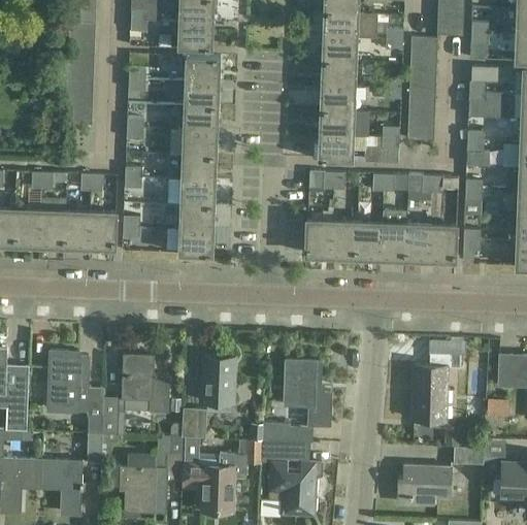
[(95,0),(70,0),(70,10),(95,11),(95,0)]
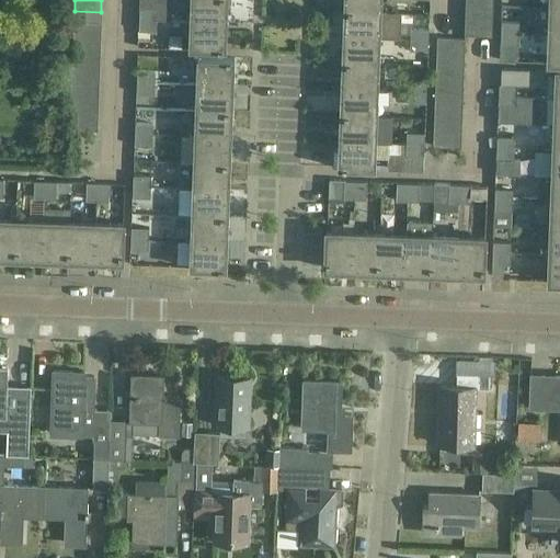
[(139,0),(139,23),(157,24),(170,24),(170,0),(139,0)]
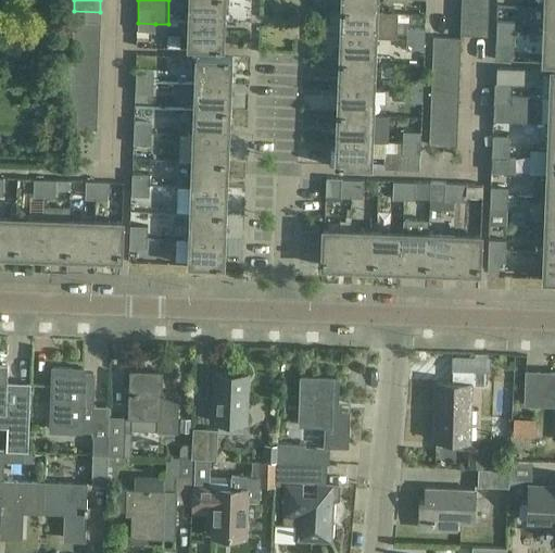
[(225,0),(215,0),(188,0),(187,25),(224,26),(225,0)]
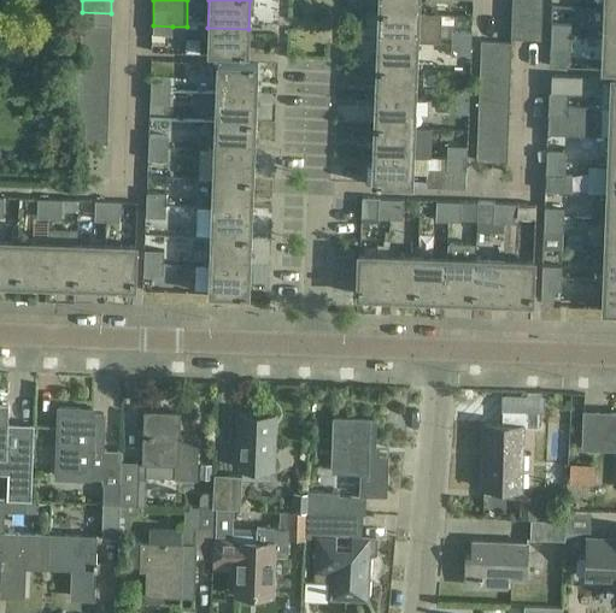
[(417,0),(377,0),(377,15),(417,16),(417,0)]
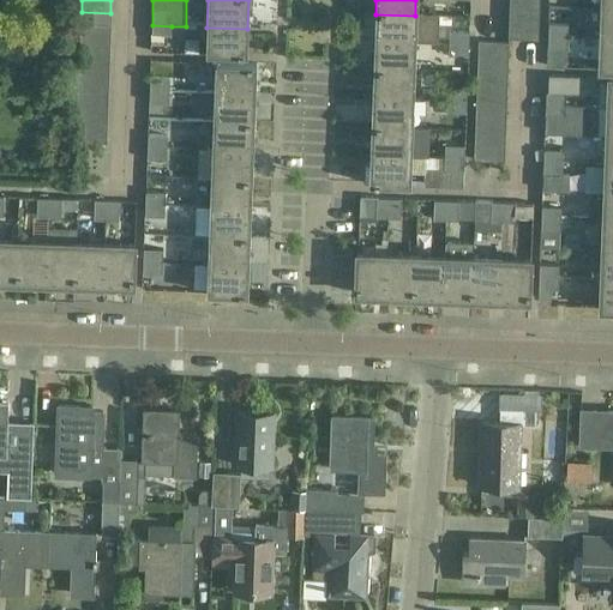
[(536,0),(508,0),(508,11),(536,12),(536,0)]
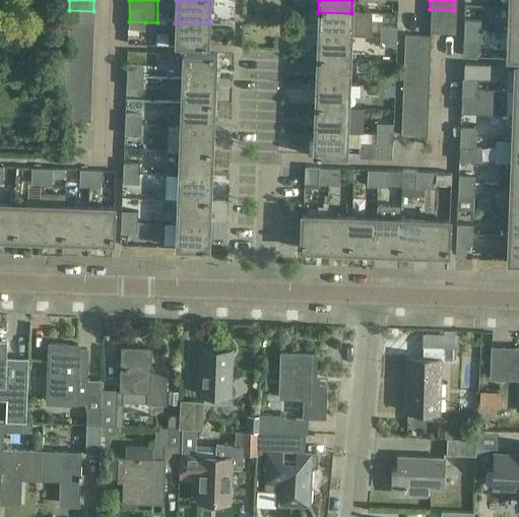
[(518,0),(510,0),(510,11),(518,11),(518,0)]
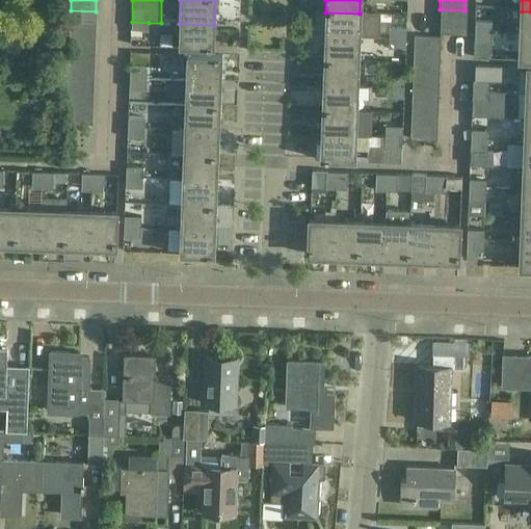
[(465,10),(440,9),(439,23),(465,24),(465,10)]
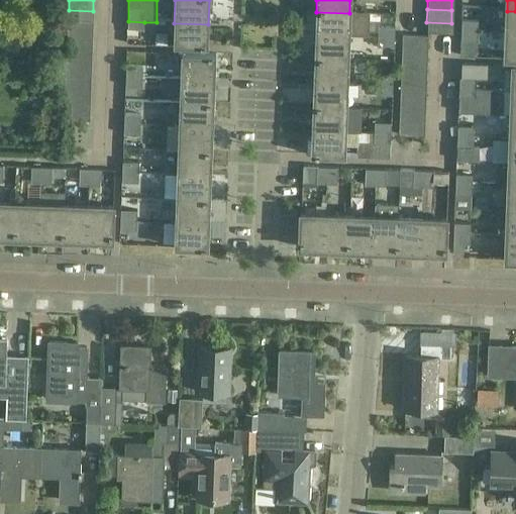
[(463,9),(461,33),(478,34),(479,10),(463,9)]
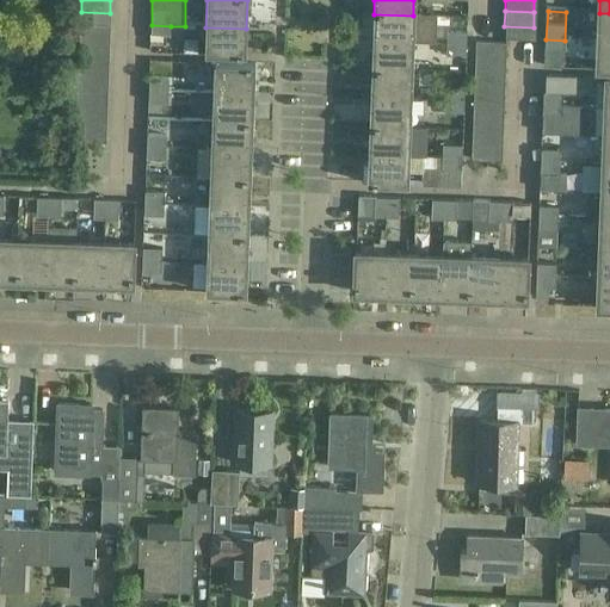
[(110,13),(81,12),(81,26),(110,28),(110,13)]
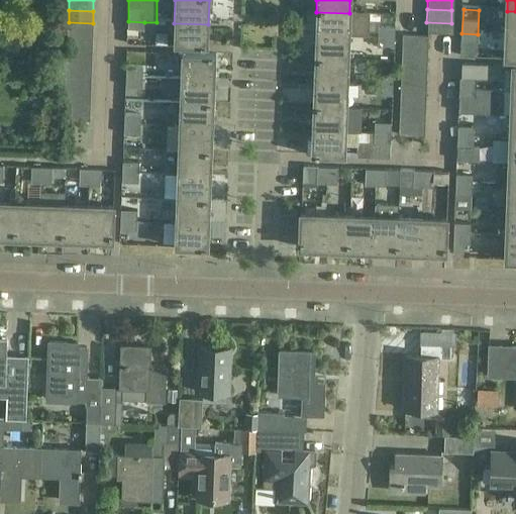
[(515,11),(507,11),(506,35),(515,35),(515,11)]
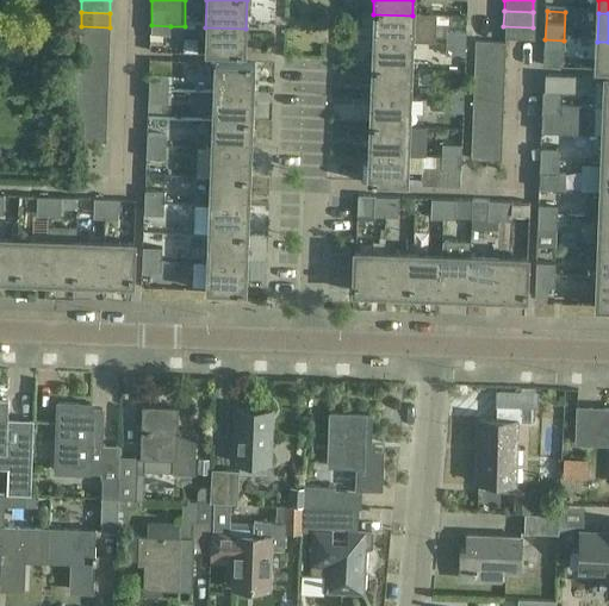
[(412,16),(373,14),(372,43),(411,44),(412,16)]
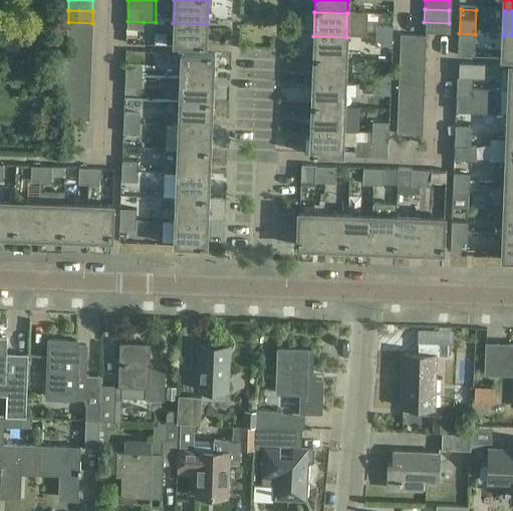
[(144,22),(127,21),(126,31),(143,32),(144,22)]
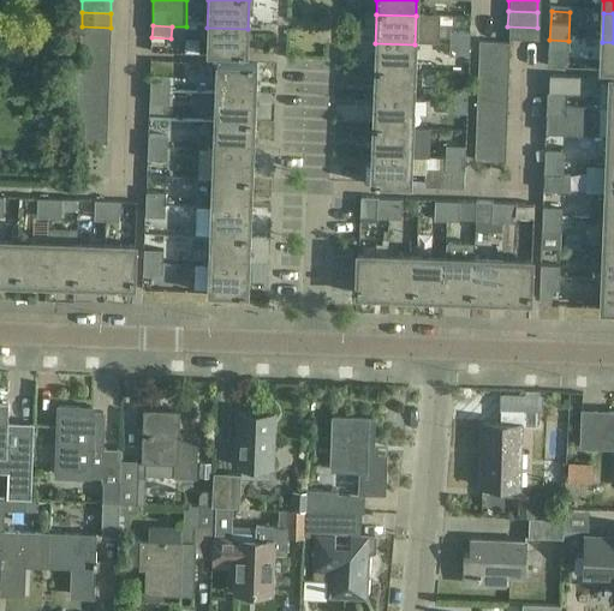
[(111,28),(82,27),(82,42),(111,43),(111,28)]
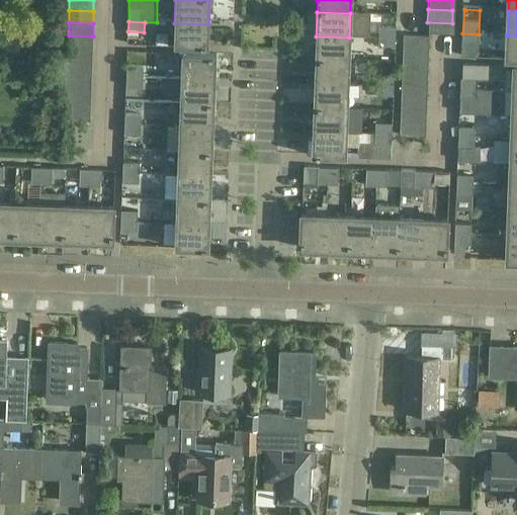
[(452,23),(427,22),(427,34),(451,35),(452,23)]
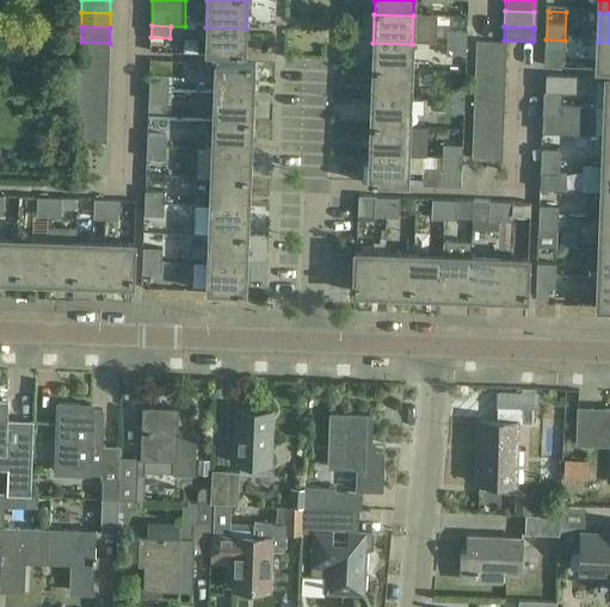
[(246,29),(205,28),(204,56),(246,57),(246,29)]
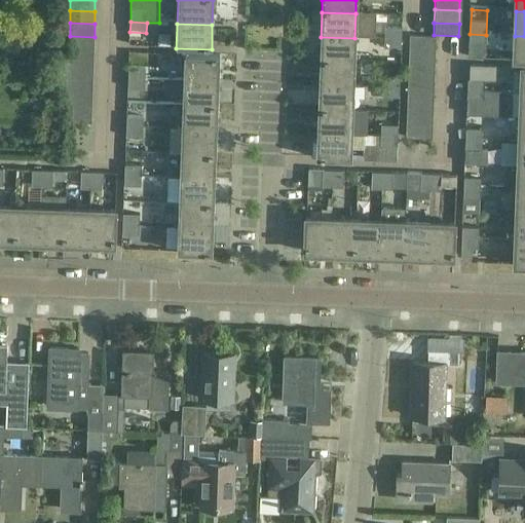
[(384,29),(383,39),(400,40),(401,30),(384,29)]
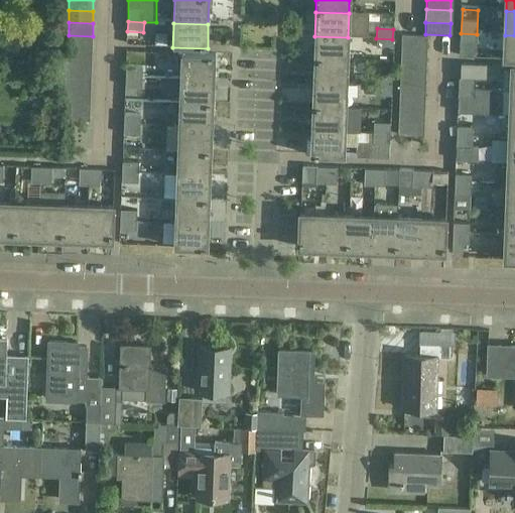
[(461,33),(461,44),(477,44),(477,34),(461,33)]
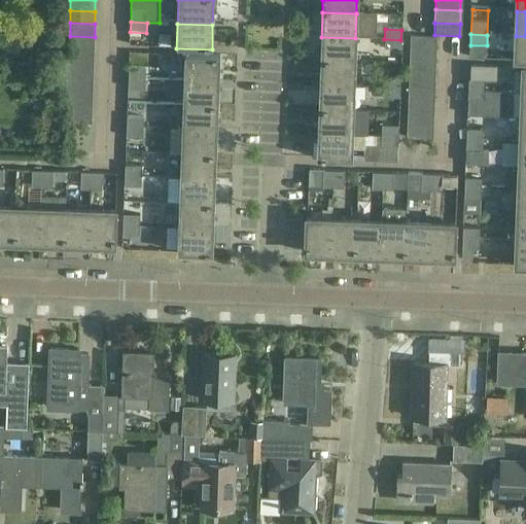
[(95,37),(70,36),(69,48),(94,49),(95,37)]
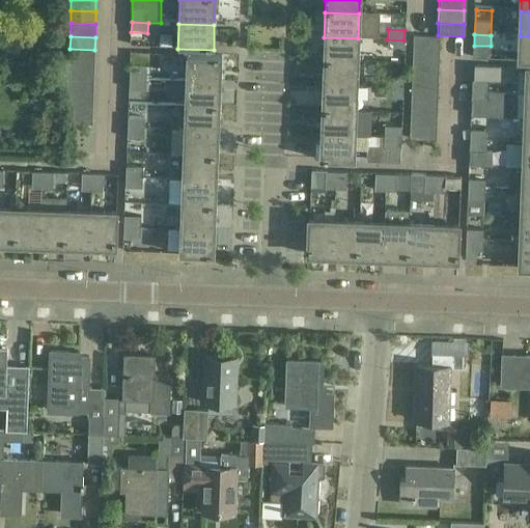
[(529,36),(520,36),(519,61),(529,61),(529,36)]
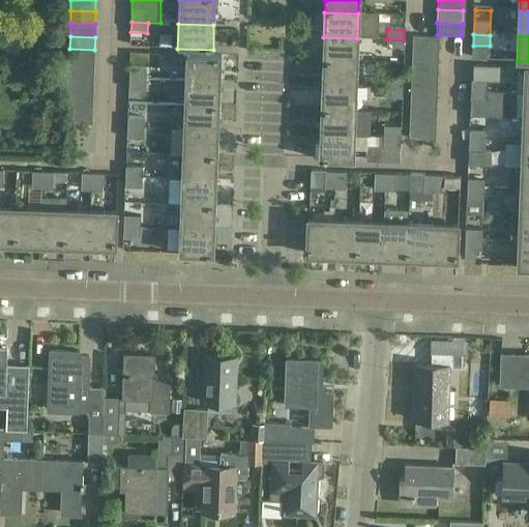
[(357,38),(323,37),(322,62),(356,63),(357,38)]
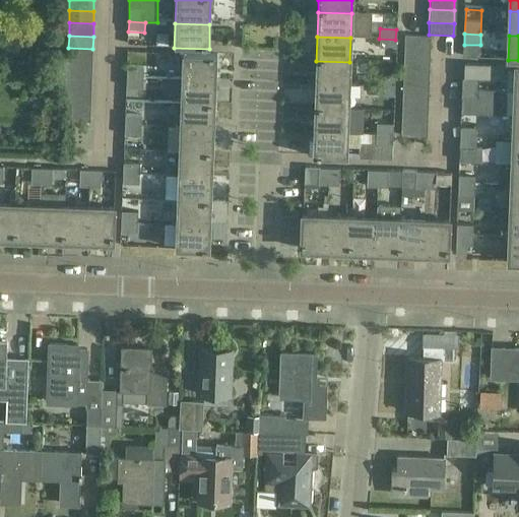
[(404,38),(403,51),(429,52),(430,39),(404,38)]
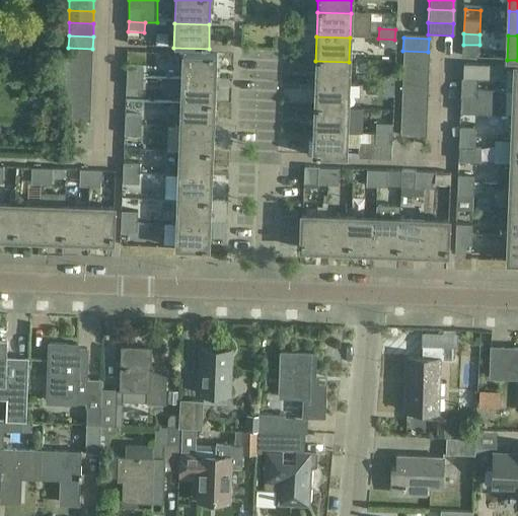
[(394,40),(378,39),(378,49),(394,50),(394,40)]
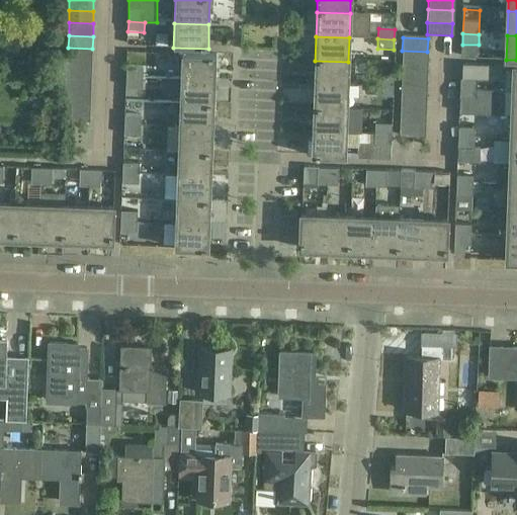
[(92,49),(68,48),(68,60),(92,61),(92,49)]
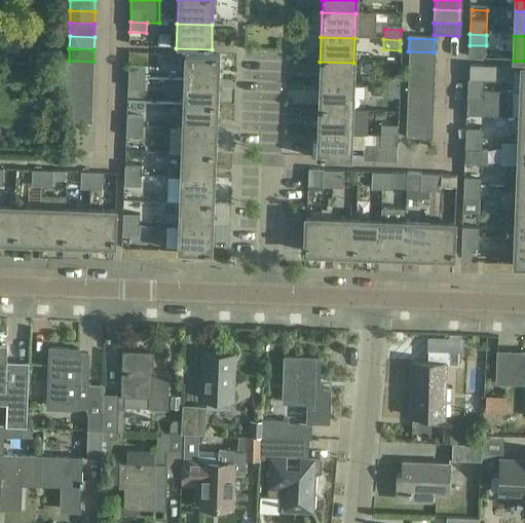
[(434,52),(408,51),(408,64),(434,65),(434,52)]
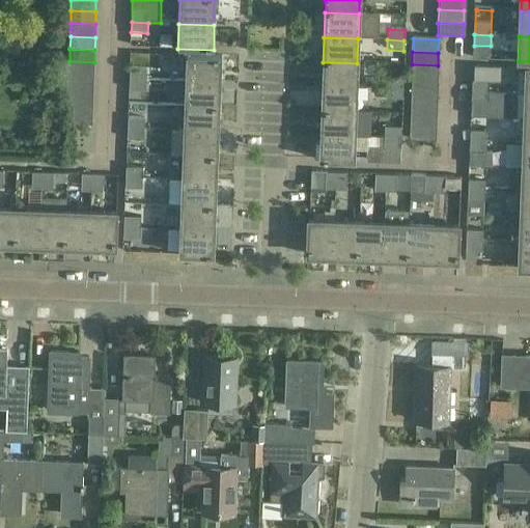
[(187,57),(186,82),(220,84),(221,58),(187,57)]
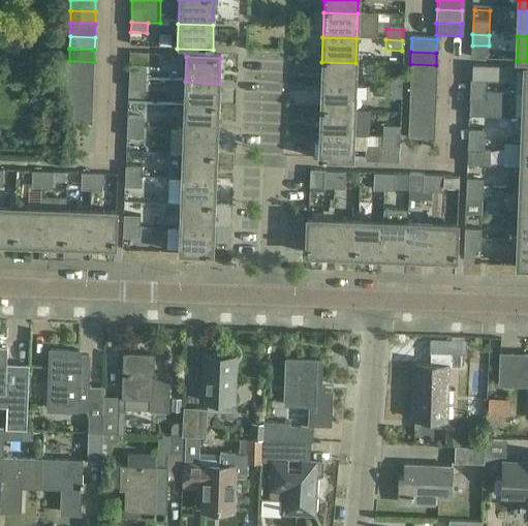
[(94,62),(69,61),(69,63),(68,74),(93,75),(94,62)]
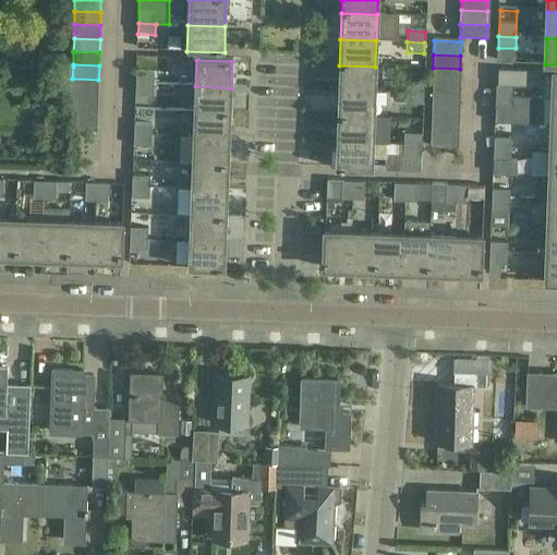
[(47,65),(47,77),(46,96),(72,96),(72,92),(72,79),(73,67),(47,65)]
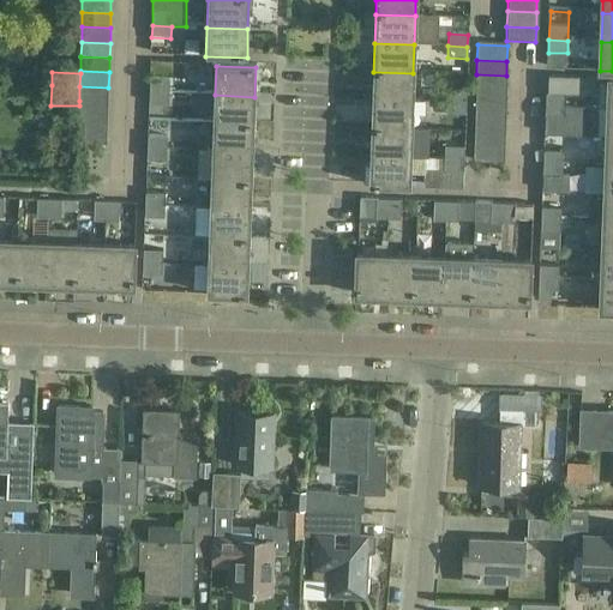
[(413,73),(373,72),(372,101),(412,102),(413,73)]
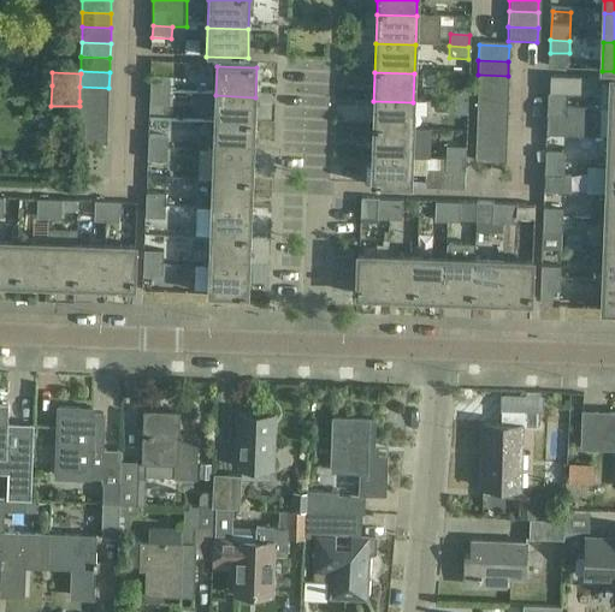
[(508,76),(478,75),(478,89),(507,90),(508,76)]
